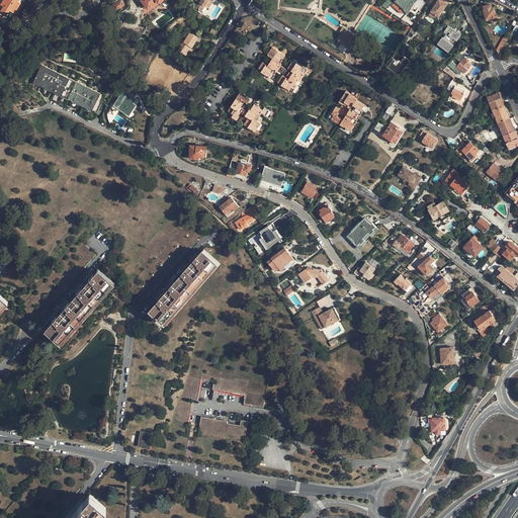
[(11,11),(13,7),(18,1),(18,0),(3,0),(0,5),(3,6),(0,10),(0,18),(1,19),(3,14),(5,15),(9,10),(11,11)]
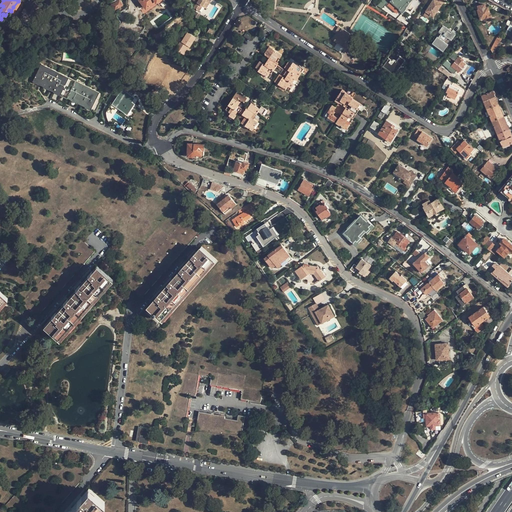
[(120,0),(116,0),(111,4),(114,9),(123,4),(120,0)]
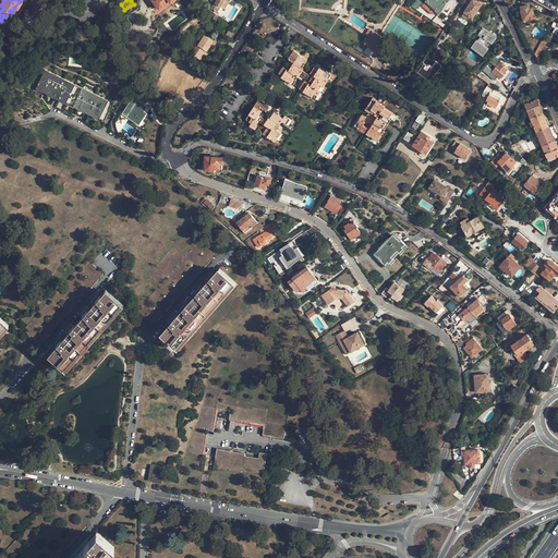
[(210,0),(215,2),(211,9),(216,12),(220,5),(223,9),(228,0),(210,0)]
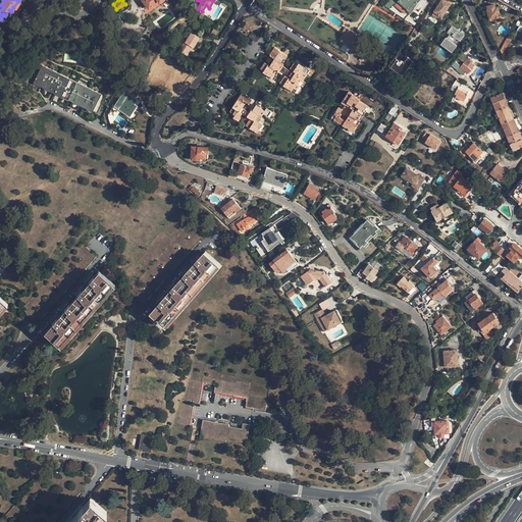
[(396,0),(388,0),(384,5),(388,8),(396,0)]
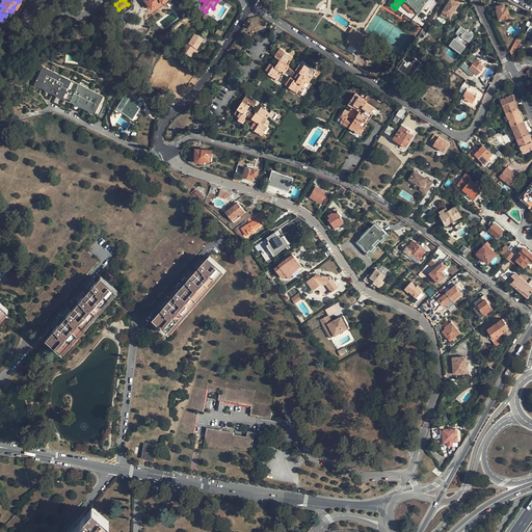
[(403,0),(396,8),(398,10),(402,12),(410,4),(407,1),(405,0),(403,0)]
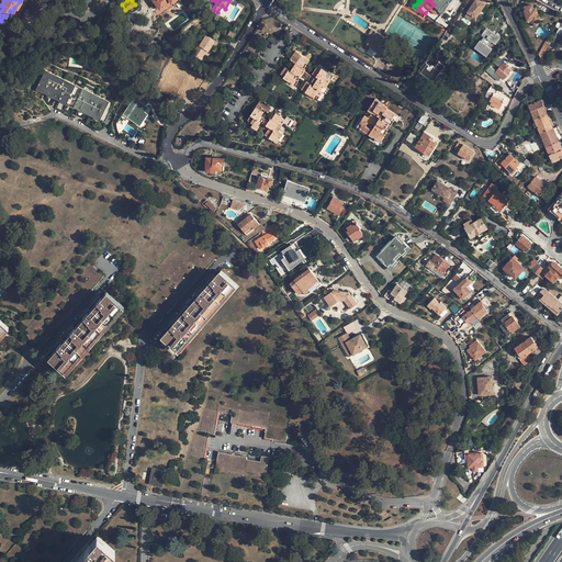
[(430,0),(430,1),(434,4),(442,12),(450,4),(449,2),(450,0),(430,0)]
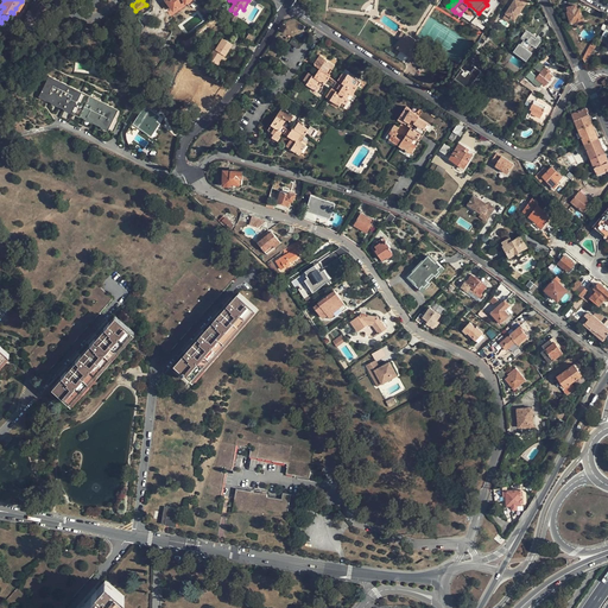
[(518,0),(513,0),(502,17),(508,21),(511,17),(515,19),(525,4),(529,2),(526,0),(519,0),(518,0)]
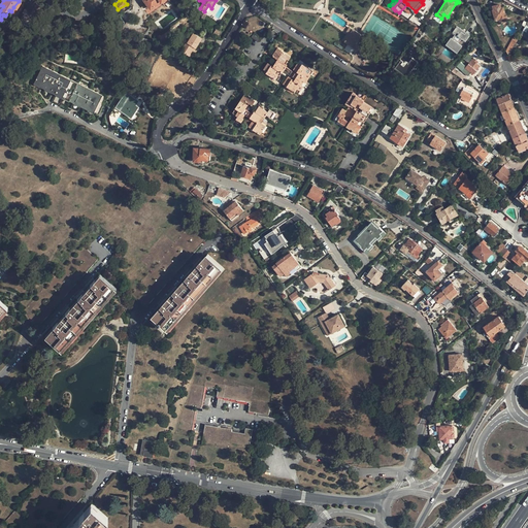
[(37,6),(30,2),(26,9),(29,11),(27,14),(37,20),(42,10),(37,7),(37,6)]
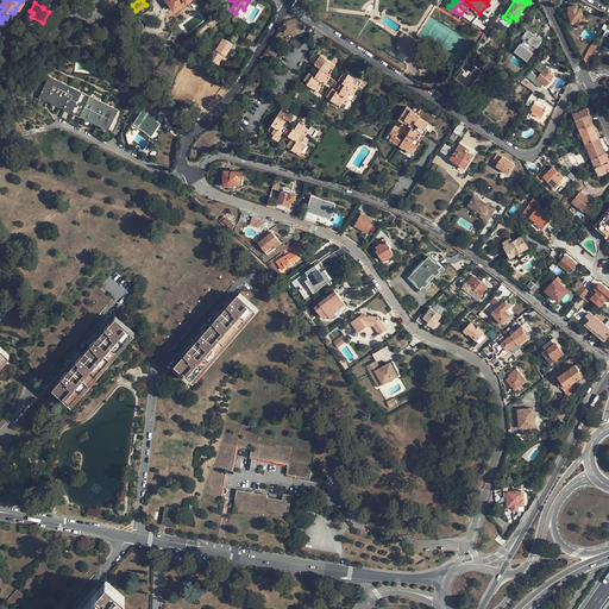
[(577,22),(578,24),(584,22),(584,20),(585,20),(584,16),(583,16),(581,8),(577,10),(576,5),(569,7),(570,12),(569,12),(572,23),(577,22)]
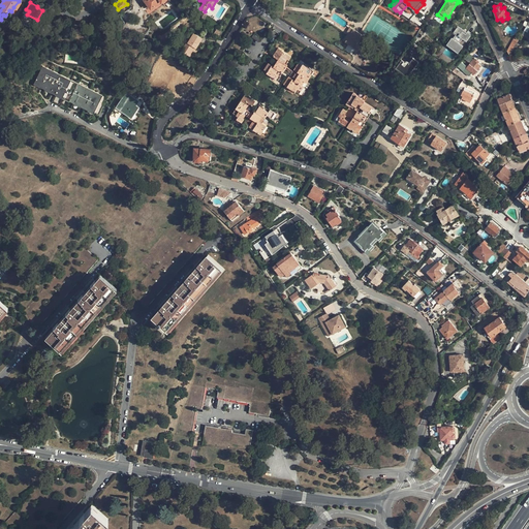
[(427,17),(422,13),(418,19),(424,22),(427,17)]
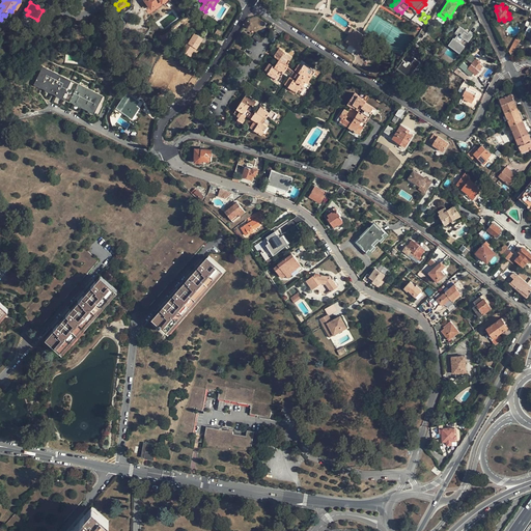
[(411,20),(421,26),(422,24),(417,21),(417,22),(416,21),(416,20),(417,16),(416,15),(411,20)]
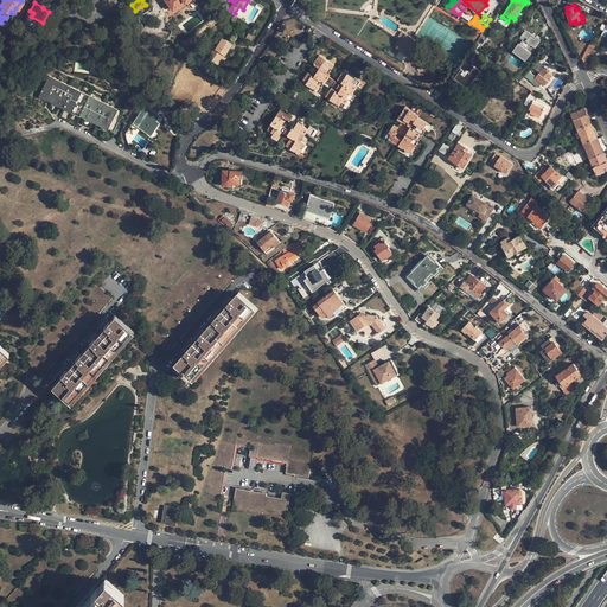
[(536,38),(525,31),(521,37),(524,39),(521,45),(518,44),(512,52),(525,61),(531,53),(525,49),(531,44),(535,48),(541,39),(537,37),(536,38)]
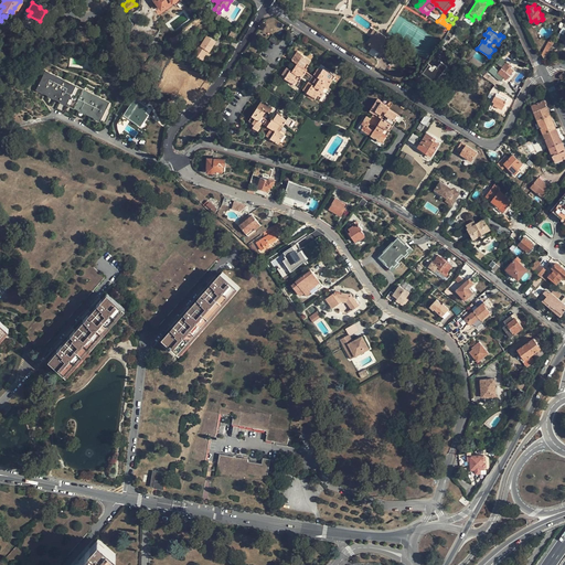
[(370,45),(373,48),(381,52),(383,53),(386,49),(388,44),(385,43),(388,38),(379,32),(370,45)]
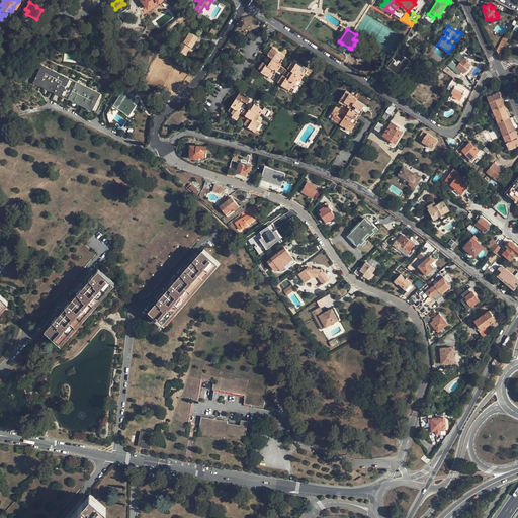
[(185,55),(188,50),(193,42),(196,36),(189,32),(186,37),(183,41),(181,40),(177,49),(185,55)]
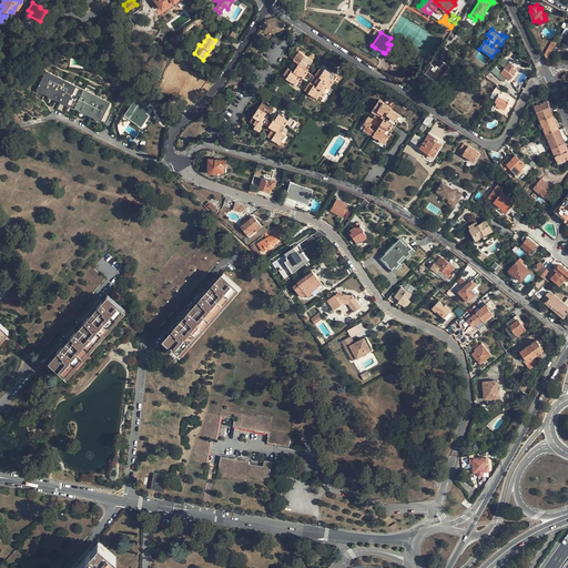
[(545,54),(547,60),(550,53),(553,50),(558,41),(555,39),(554,39),(551,42),(550,41),(544,54),(545,54)]
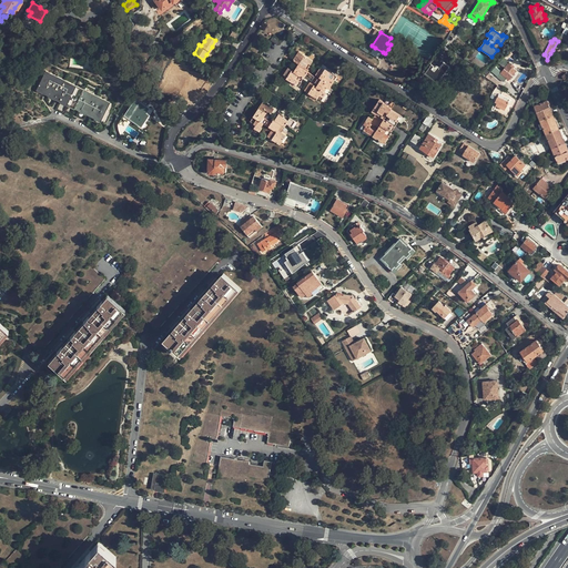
[(445,57),(450,50),(443,44),(437,51),(445,57)]
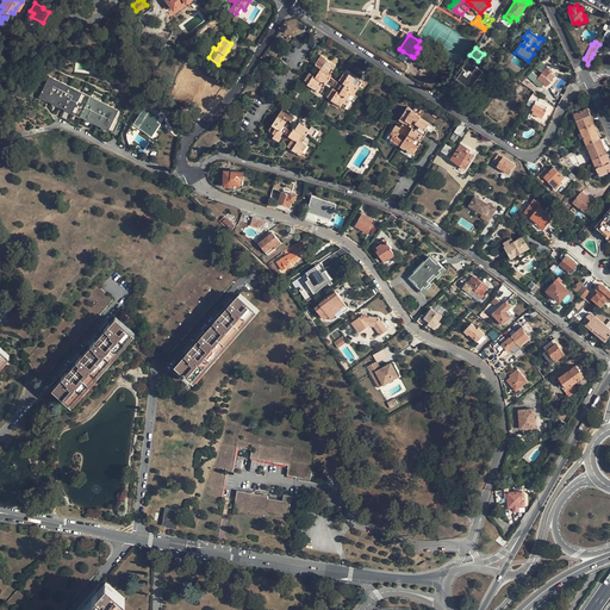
[(398,58),(406,63),(411,56),(403,51),(398,58)]
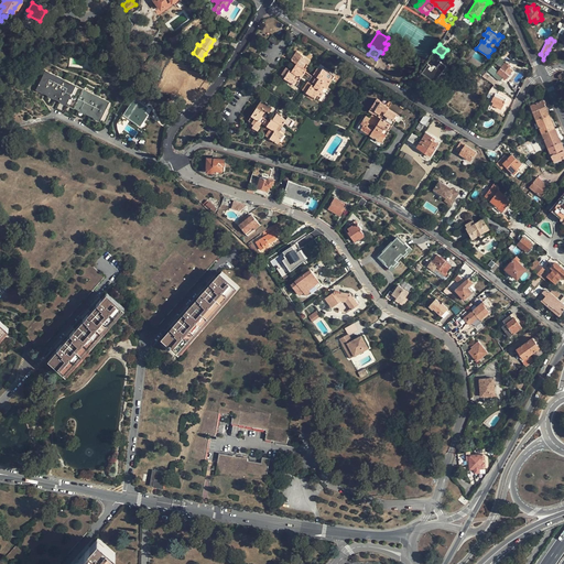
[(292,60),(294,62),(297,63),(305,68),(310,61),(296,52),(292,60)]
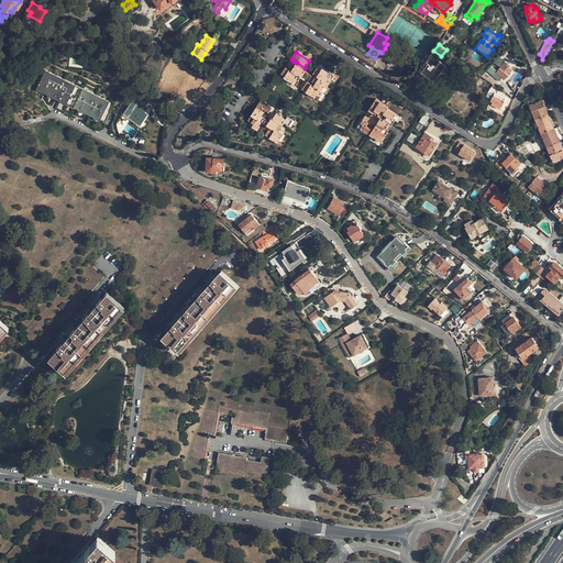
[(499,57),(495,63),(498,66),(498,65),(500,66),(493,76),(499,81),(501,78),(505,79),(512,70),(506,65),(507,64),(499,57)]
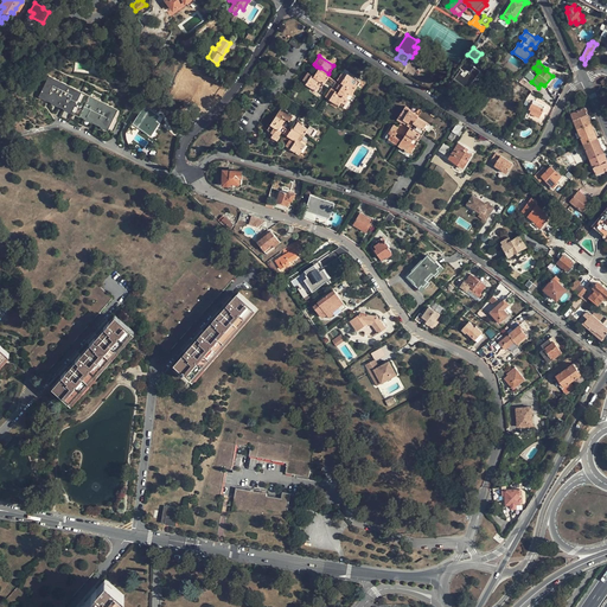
[(471,83),(479,71),(480,71),(473,65),(468,71),(466,71),(465,72),(461,69),(454,78),(467,88),(471,83)]
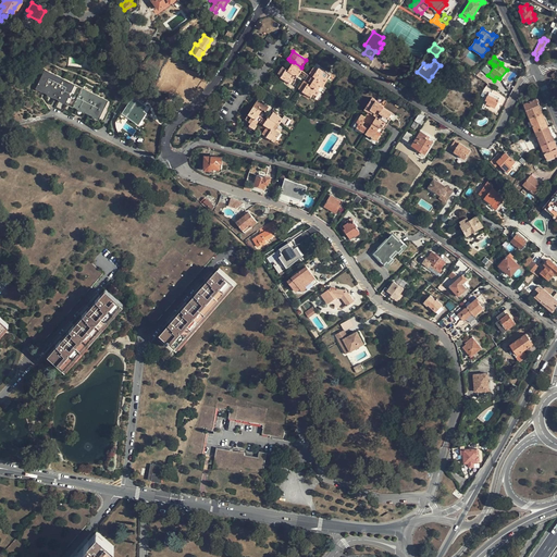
[(292,65),(289,64),(286,69),(288,70),(288,71),(297,76),(298,76),(299,75),(306,79),(309,75),(302,71),(304,69),(301,67),(294,62),(292,65)]
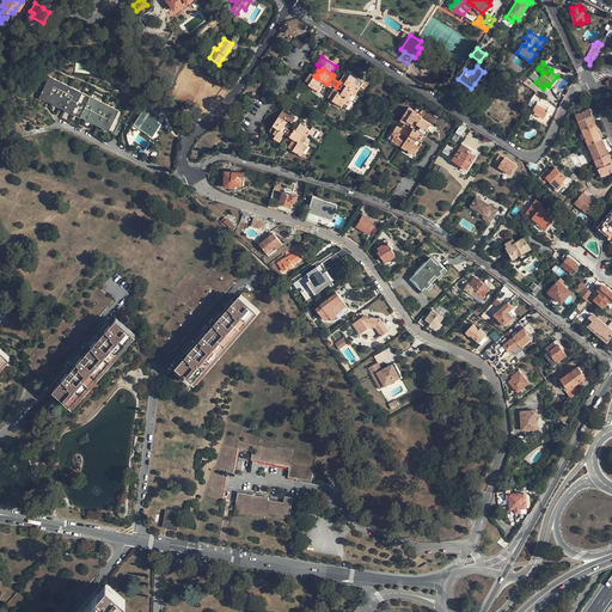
[(487,74),(483,72),(475,84),(477,86),(487,74)]
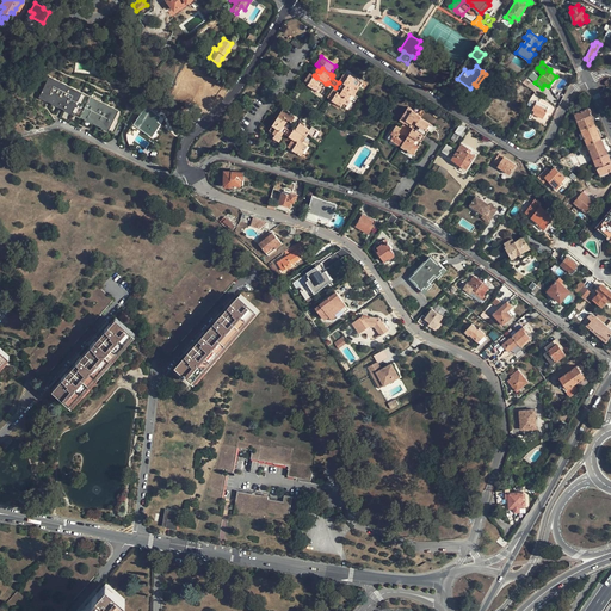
[(321,92),(326,84),(316,78),(316,76),(314,75),(310,73),(306,80),(309,82),(308,85),(321,92)]
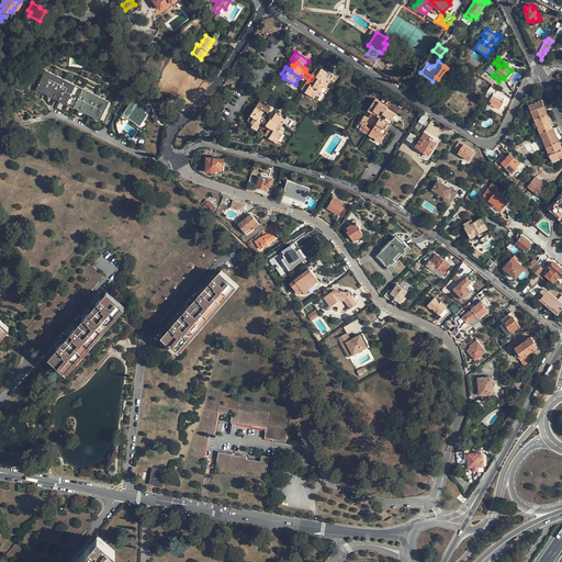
[(313,74),(318,78),(328,83),(333,76),(322,68),(321,70),(316,68),(313,74)]
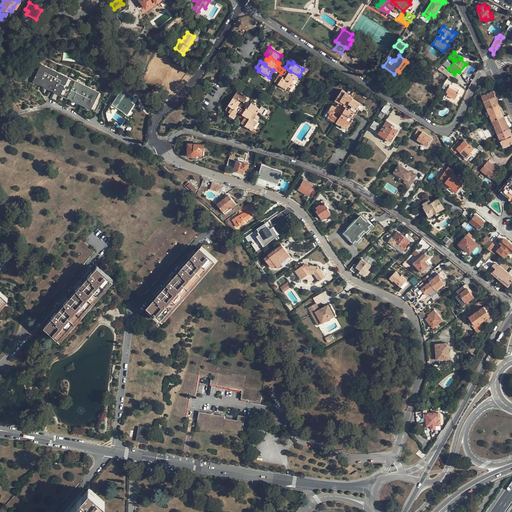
[(48,68),(44,66),(42,70),(39,68),(34,79),(41,82),(43,79),(46,81),(44,84),(51,87),(53,84),(56,86),(54,91),(61,95),(62,93),(67,82),(64,81),(66,76),(62,74),(61,75),(51,70),(49,73),(46,72),(48,68)]
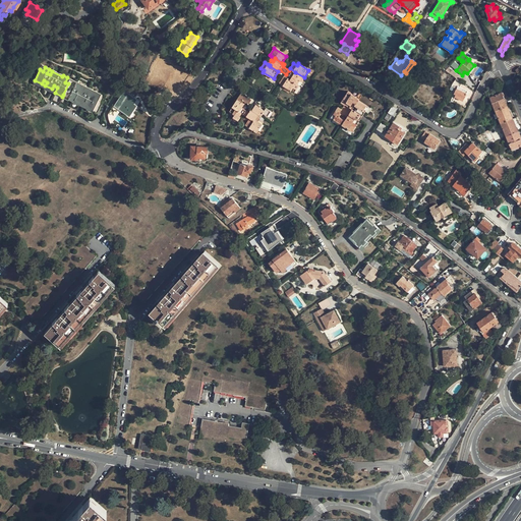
[(292,77),(290,79),(299,84),(304,77),(295,72),(294,73),(292,72),(289,75),(292,77)]
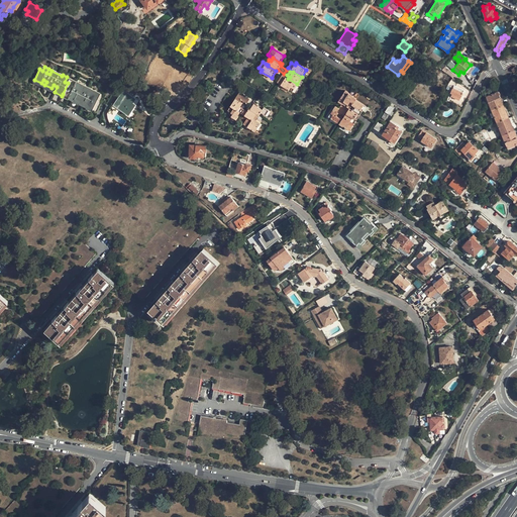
[(292,92),(297,84),(288,79),(283,75),(278,83),(292,92)]
